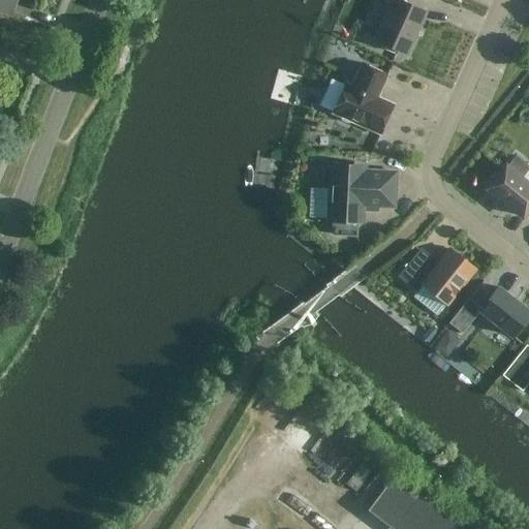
[(18,0),(0,0),(0,10),(11,16),(18,0)]
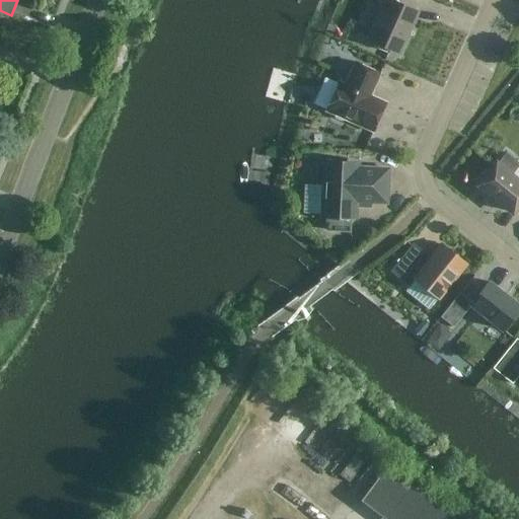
[(400,0),(375,0),(385,4),(369,40),(399,54),(418,12),(399,4),(400,0)]
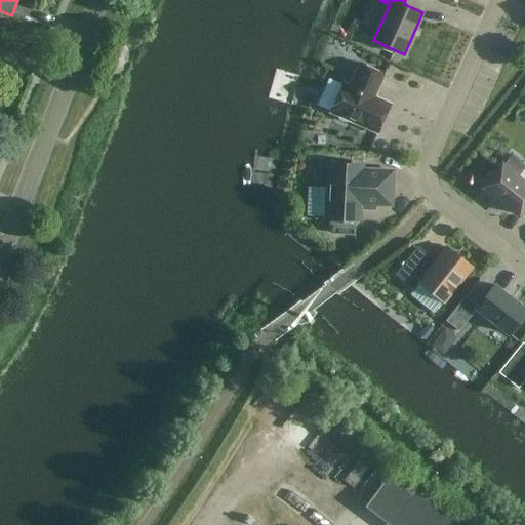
[(375,97),(386,75),(359,63),(350,85),(344,83),(342,85),(329,79),(318,105),(331,111),(330,113),(338,116),(338,120),(345,123),(349,121),(377,134),(391,104),(375,97)]
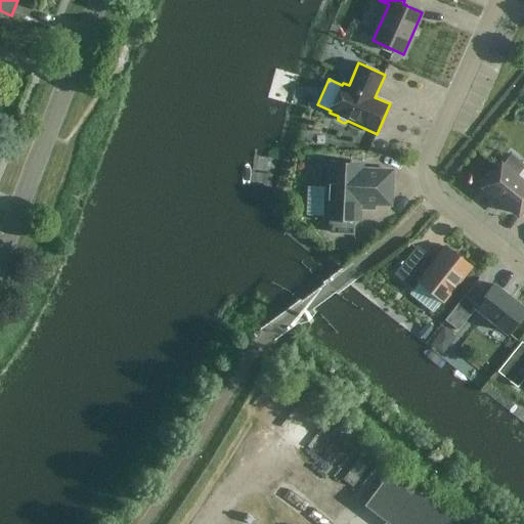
[(523,167),(523,164),(511,154),(494,175),(490,172),(482,182),(486,185),(484,187),(518,215),(523,207),(523,182),(517,177),(523,167)]
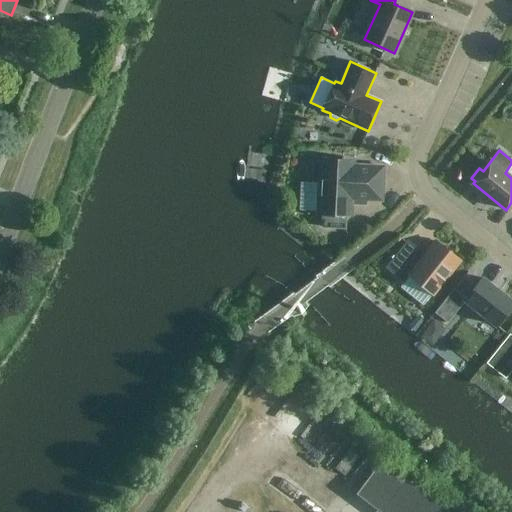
[(354,163),(320,161),(320,164),(315,163),(314,181),(319,182),(318,213),(323,213),(322,227),(345,228),(346,214),(351,214),(352,204),(366,205),(366,200),(382,200),(383,167),(354,165),(354,163)]
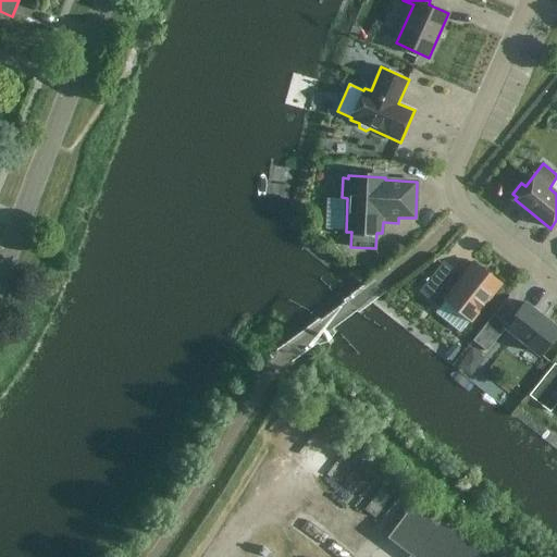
[(462,279),(443,263),(420,292),(440,308),(446,300),(470,321),(500,283),(474,263),(462,279)]
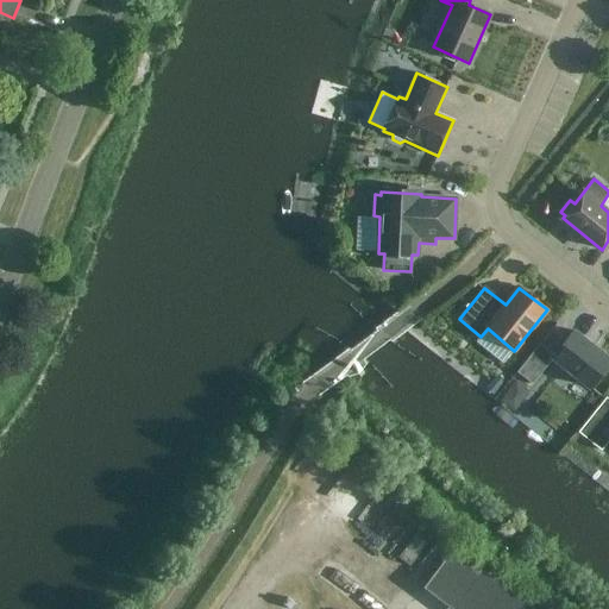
[(403,299),(391,289),(382,301),(394,311),(403,299)]
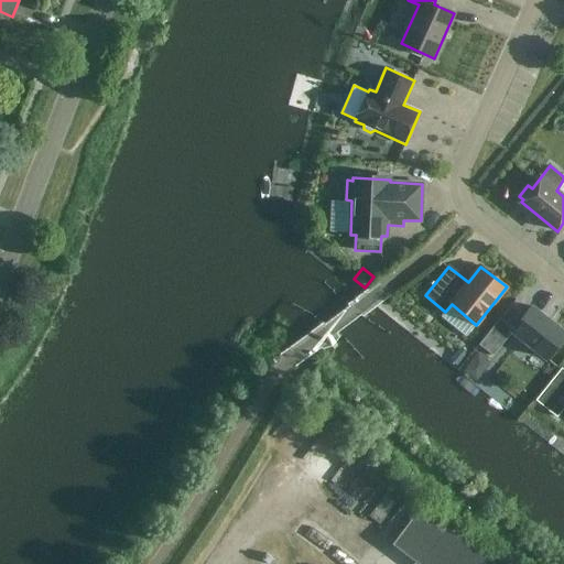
[(512,332),(546,359),(563,336),(563,332),(532,306),(512,332)]
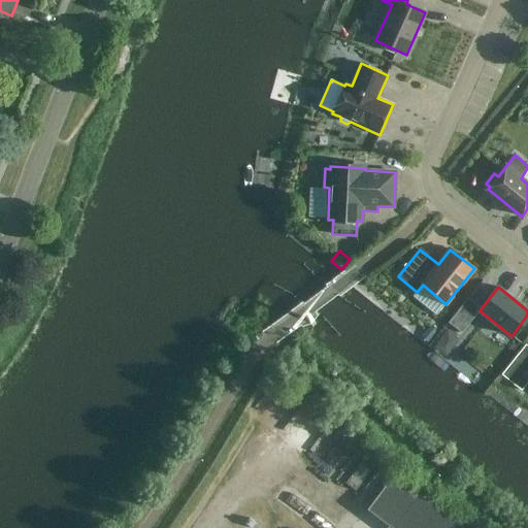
[(433,348),(441,354),(449,353),(460,339),(447,329),(433,348)]
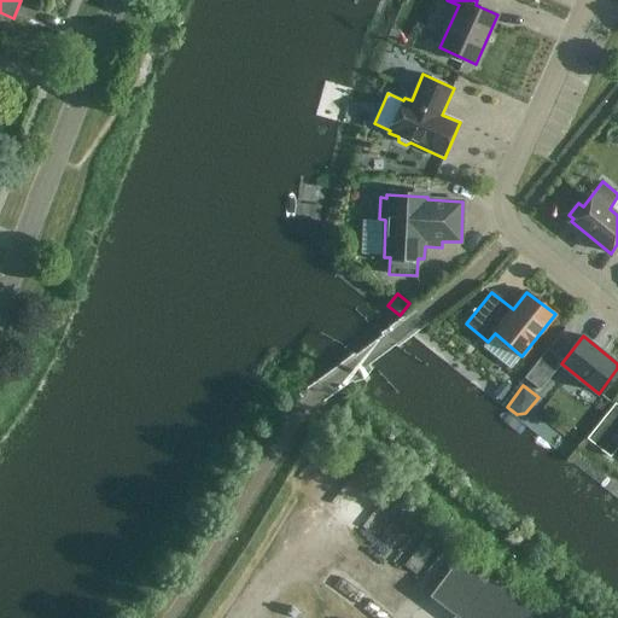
[(617,419),(608,412),(587,438),(611,458),(617,448),(617,419)]
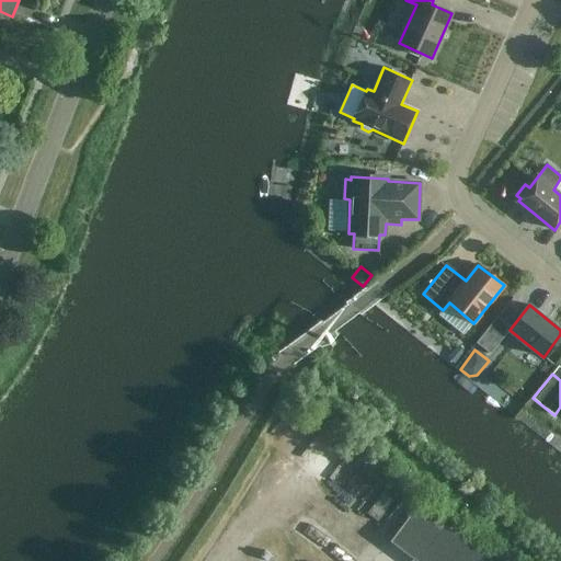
[(395,500),(385,492),(367,514),(378,522),(395,500)]
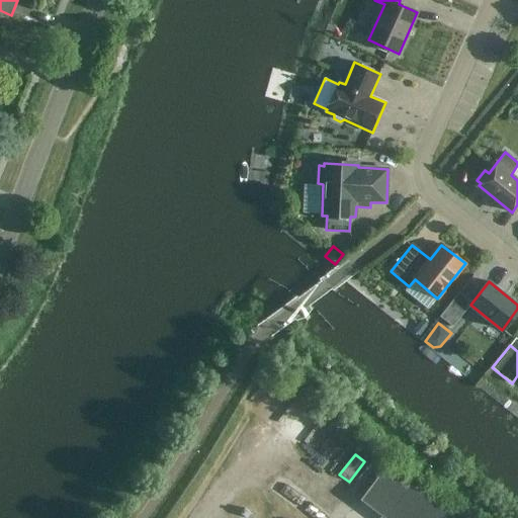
[(384,469),(373,460),(350,491),(361,499),(384,469)]
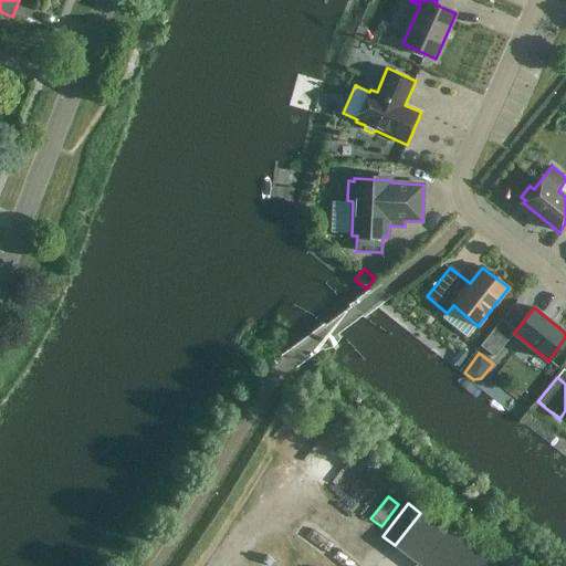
[(395,546),(421,565),(448,531),(422,511),(395,546)]
